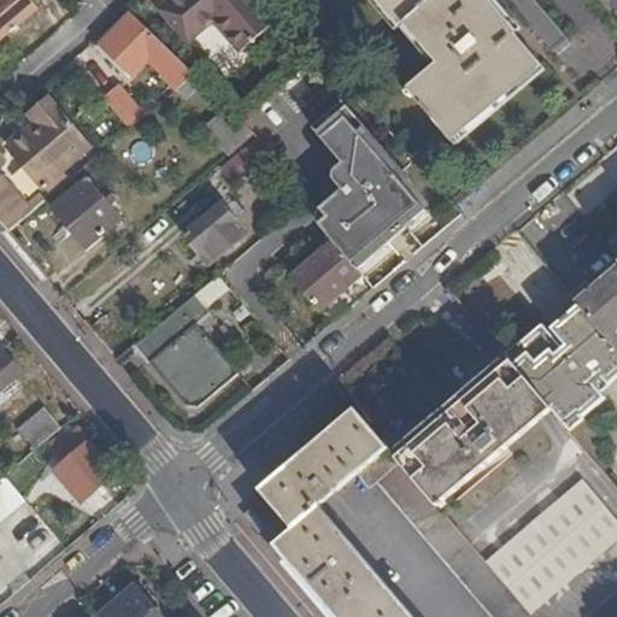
[(25,0),(0,0),(0,37),(34,11),(25,0)]
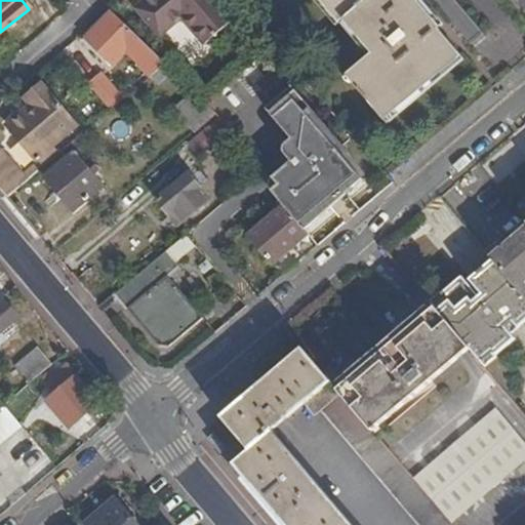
[(204,42),(235,16),(221,0),(148,0),(139,7),(162,34),(184,16),(204,42)]
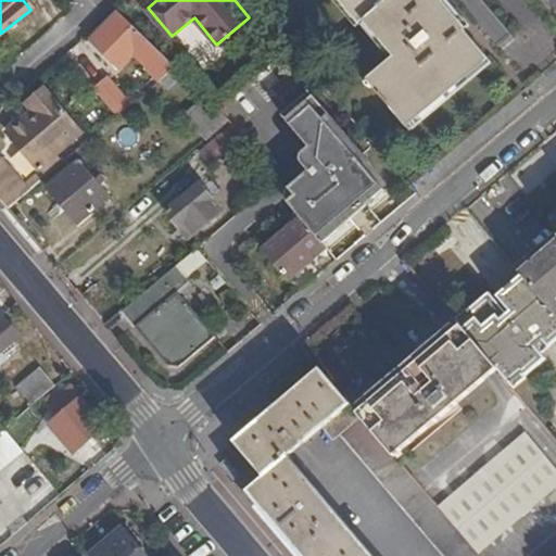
[(363,0),(378,17),(381,14),(413,51),(408,55),(384,76),(425,122),(506,53),(459,0),(363,0)]
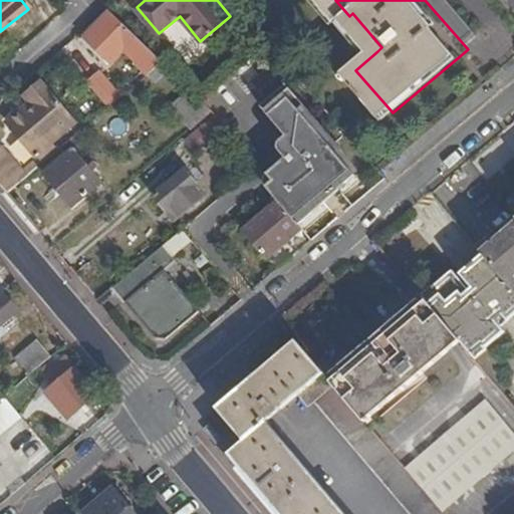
[(162,60),(107,6),(80,29),(108,60),(122,48),(148,72),(162,60)]
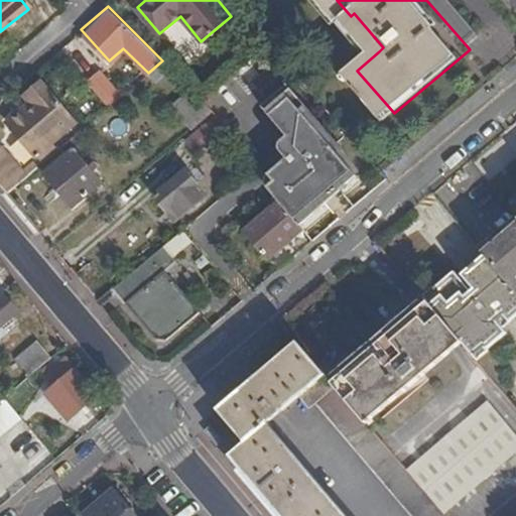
[(103,71),(90,82),(110,106),(123,95),(103,71)]
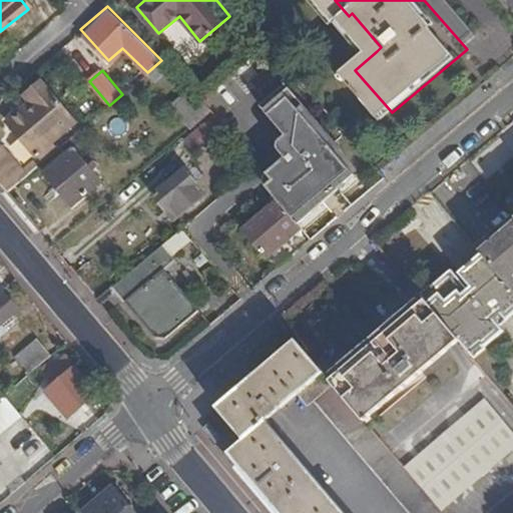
[(267,104),(302,145),(268,175),(267,176),(268,185),(280,199),(300,223),(305,218),(358,173),(337,149),(343,143),(291,84),(267,104)]
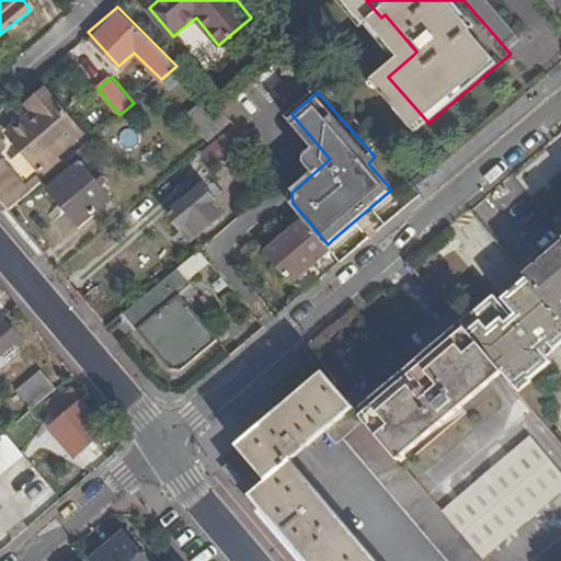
[(208,96),(187,113),(209,140),(232,121),(220,109),(208,96)]
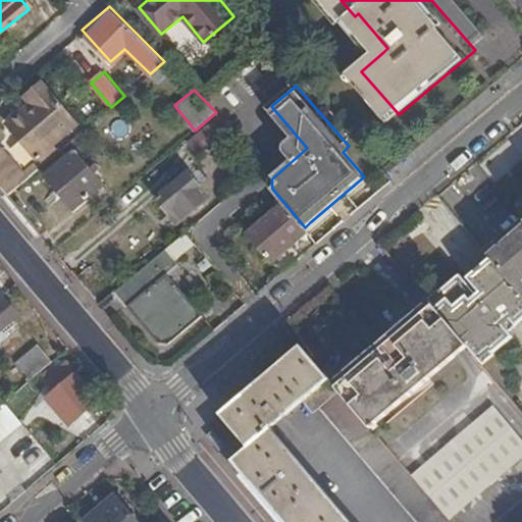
[(48,93),(9,125),(37,157),(75,122),(48,93)]
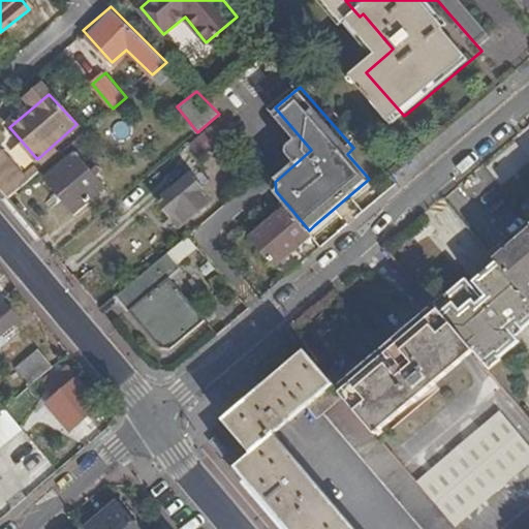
[(219,114),(197,132),(189,138),(203,154),(230,132),(232,130),(219,114)]
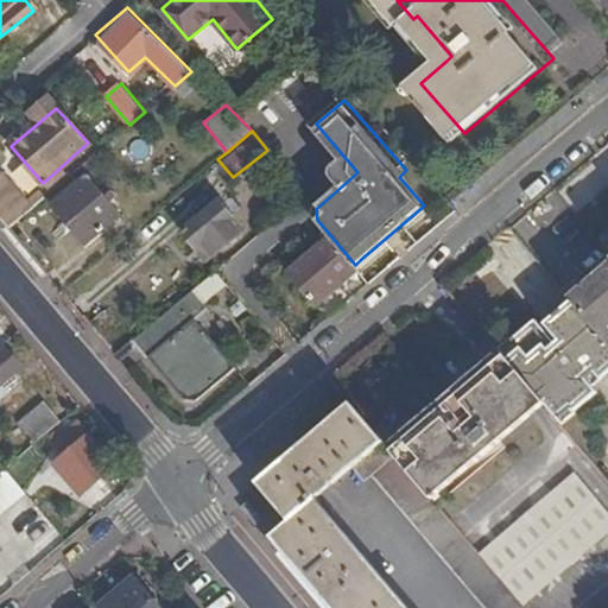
[(5,171),(0,173),(0,216),(10,228),(35,207),(5,171)]
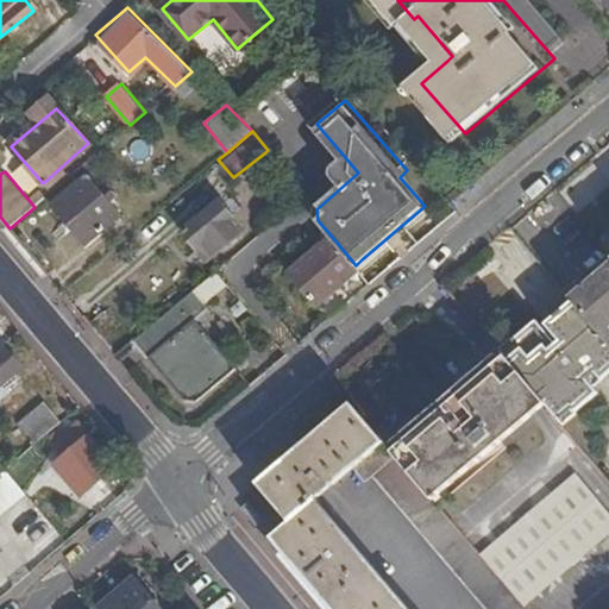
[(121,214),(87,174),(83,177),(80,180),(54,202),(86,243),(121,214)]
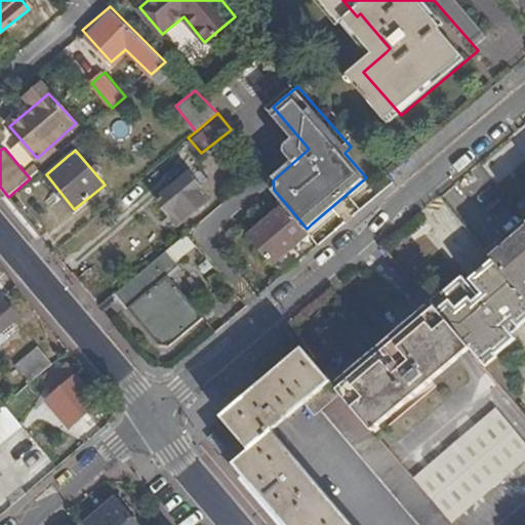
[(188,170),(155,198),(169,214),(174,209),(184,219),(210,198),(188,170)]
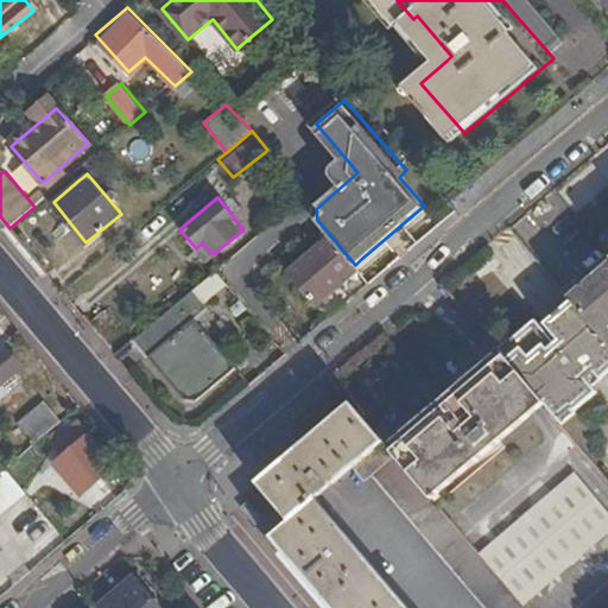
[(331,236),(287,272),(317,304),(359,268),(355,265),(331,236)]
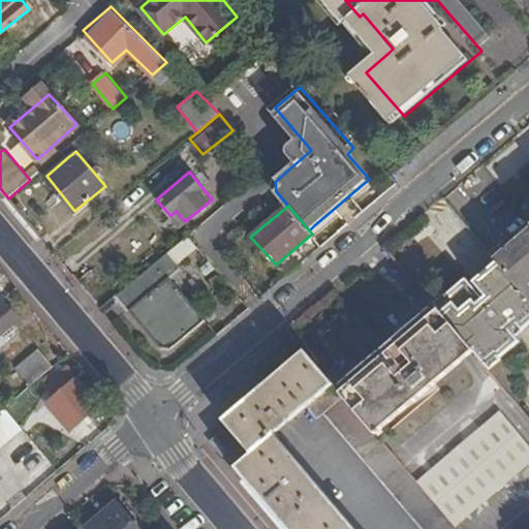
[(176,211),(170,216),(180,226),(185,221),(176,211)]
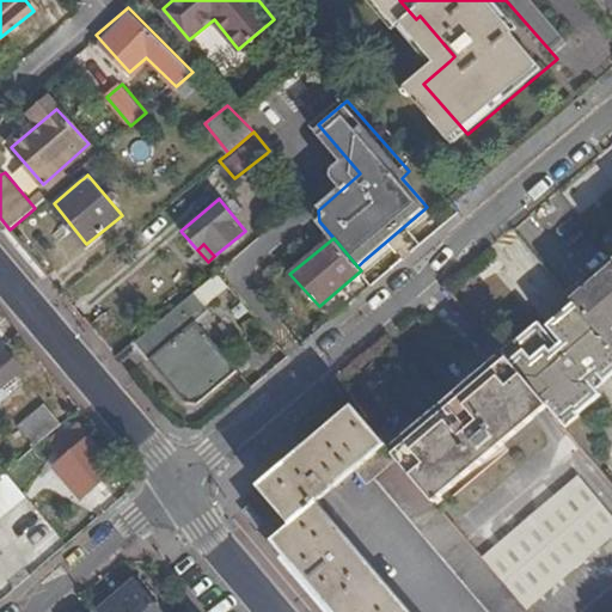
[(611,261),(571,297),(576,303),(611,343),(611,261)]
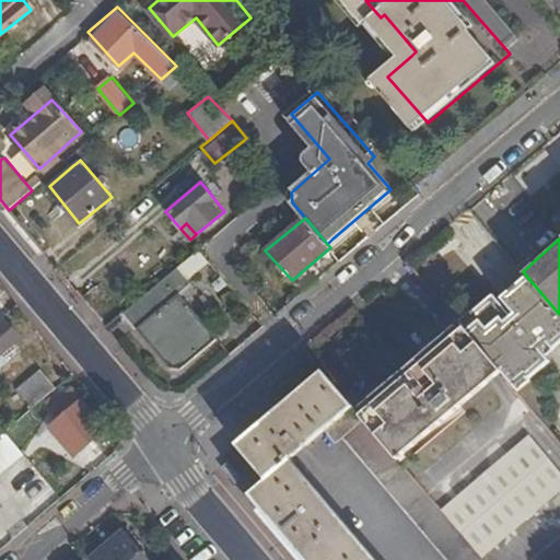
[(209,258),(199,247),(178,265),(187,276),(209,258)]
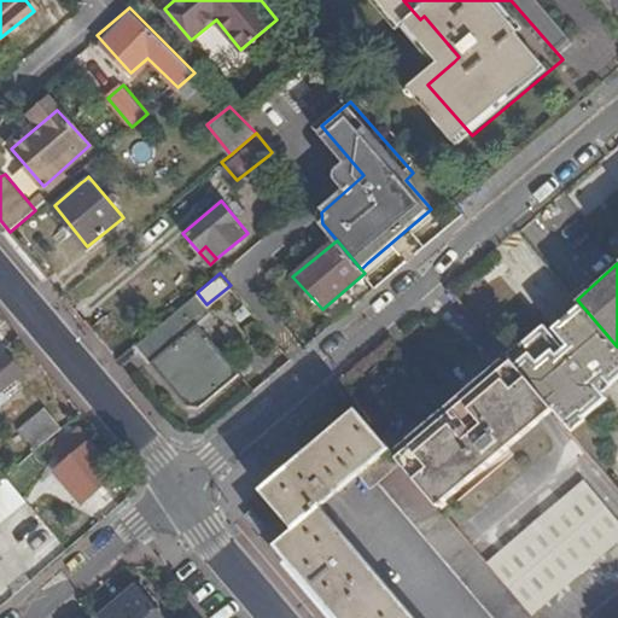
[(199,320),(211,310),(207,304),(197,292),(136,343),(187,403),(202,404),(242,371),(199,320)]
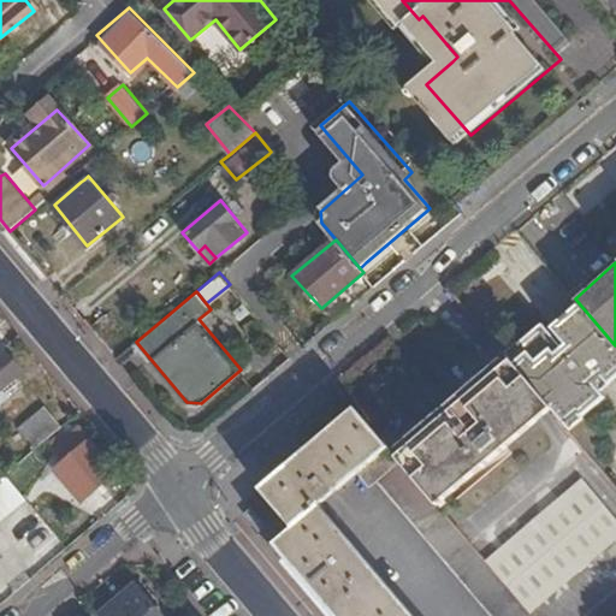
[(508,355),(513,360),(554,409),(569,427),(586,413),(585,412),(606,394),(602,388),(615,375),(615,345),(580,304),(556,325),(570,342),(564,347),(545,325),(508,355)]
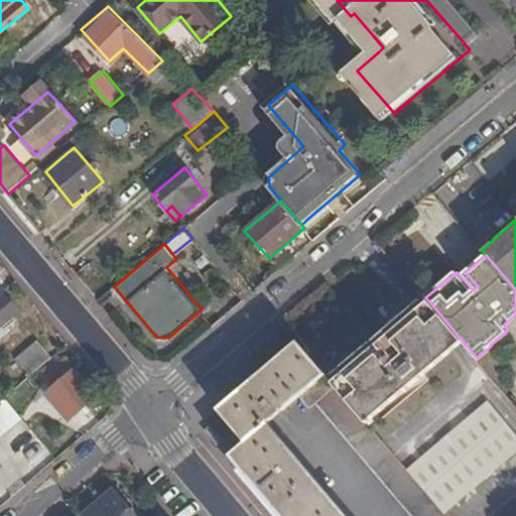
[(6,294),(0,299),(0,337),(6,332),(1,326),(19,309),(6,294)]
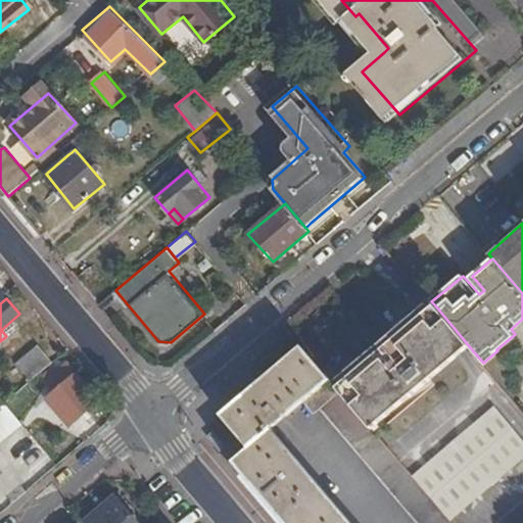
[(470,347),(435,305),(338,388),(376,432),(382,427),(380,424),(470,347)]
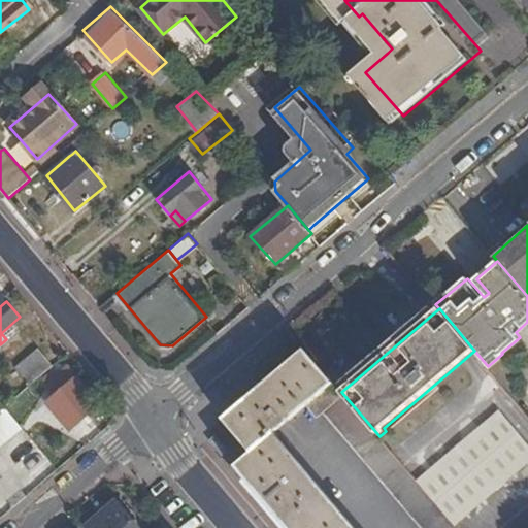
[(39,348),(17,367),(30,384),(54,364),(39,348)]
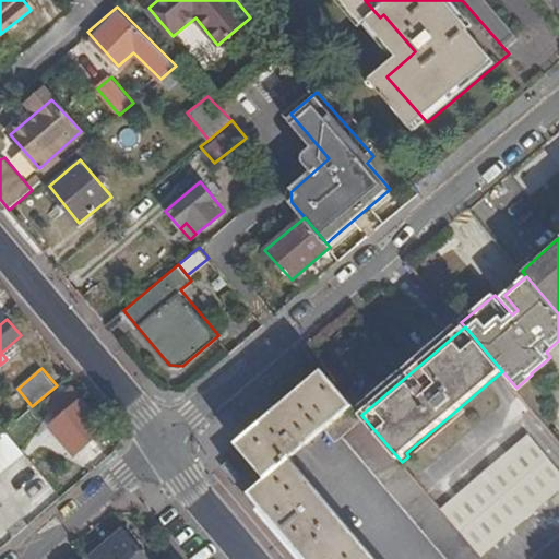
[(251,494),(306,558),(378,558),(292,458),(326,428),(337,441),(344,436),(448,558),(482,558),(480,557),(440,508),(402,462),(361,415),(324,371),(239,443),(268,478),(251,494)]
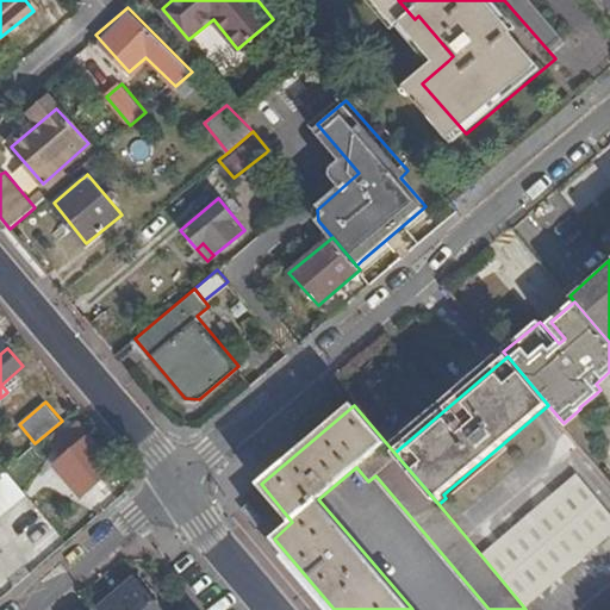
[(67,453),(53,465),(80,497),(116,466),(80,424),(58,442),(67,453)]
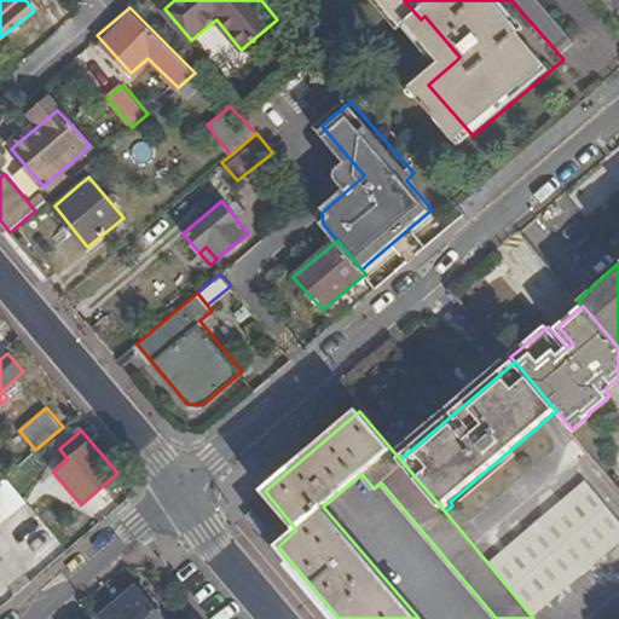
[(0,518),(21,501),(1,476),(0,478),(0,518)]
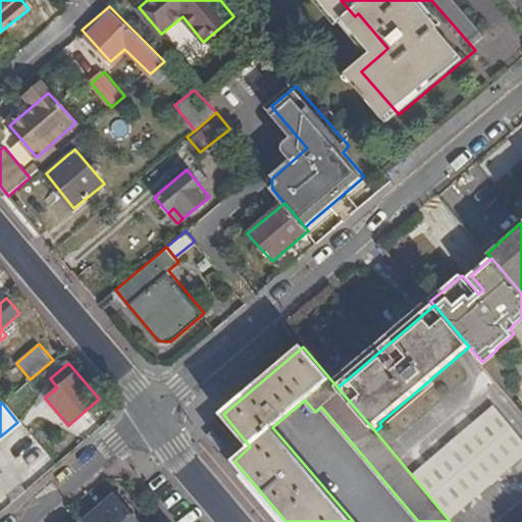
[(521,457),(521,440),(492,406),(411,474),(449,520),(521,457)]
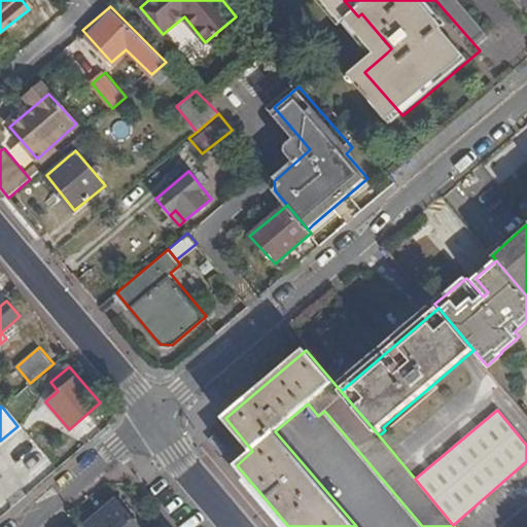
[(139,526),(117,500),(88,526),(139,526)]
